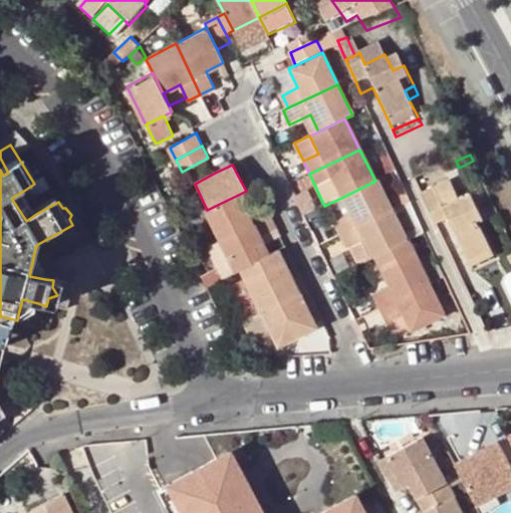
[(334,223),(340,236),(392,211),(375,181),(341,198),(349,216),(338,221),(334,223)]
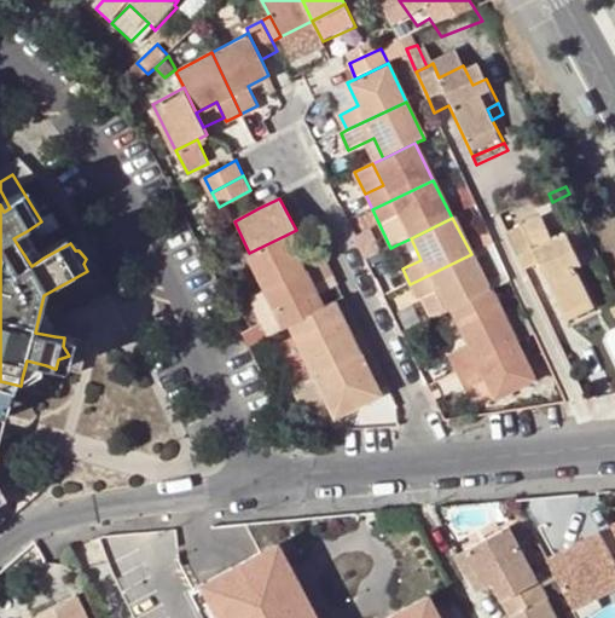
[(538,265),(562,316),(589,302),(574,271),(580,269),(566,237),(551,244),(540,220),(506,236),(522,272),(538,265)]
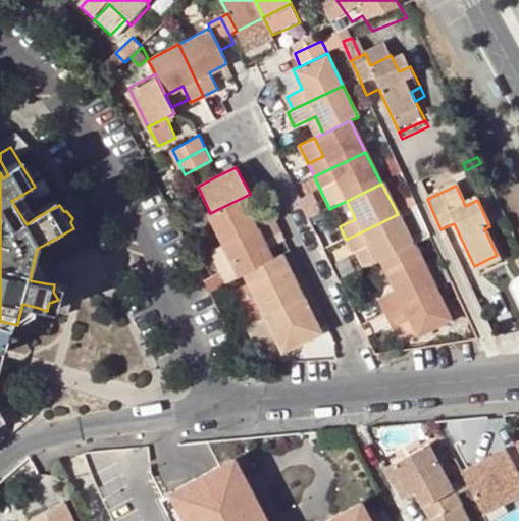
[(37,217),(22,195),(11,201),(27,224),(37,217)]
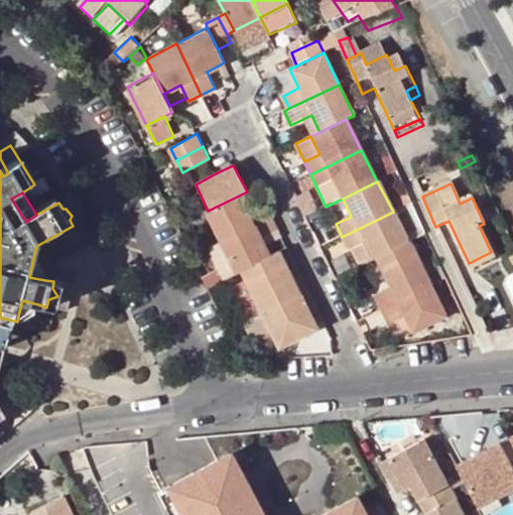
[(271,218),(265,204),(247,213),(239,196),(208,211),(205,212),(219,243),(271,218)]
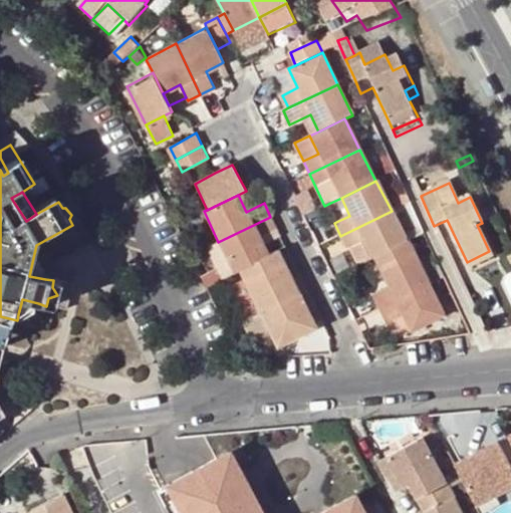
[(349,216),(341,198),(330,203),(338,221),(349,216)]
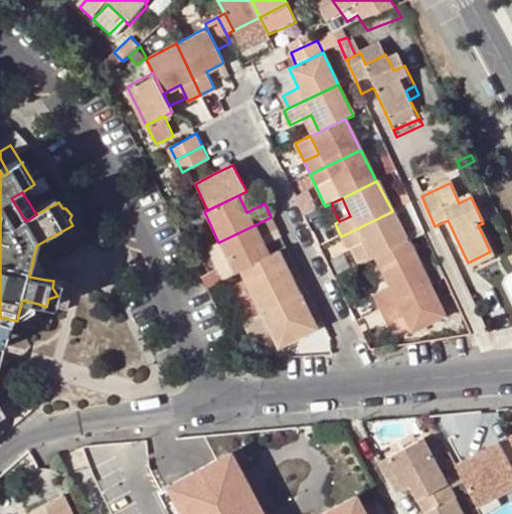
[(405,209),(417,234),(423,231),(411,206),(405,209)]
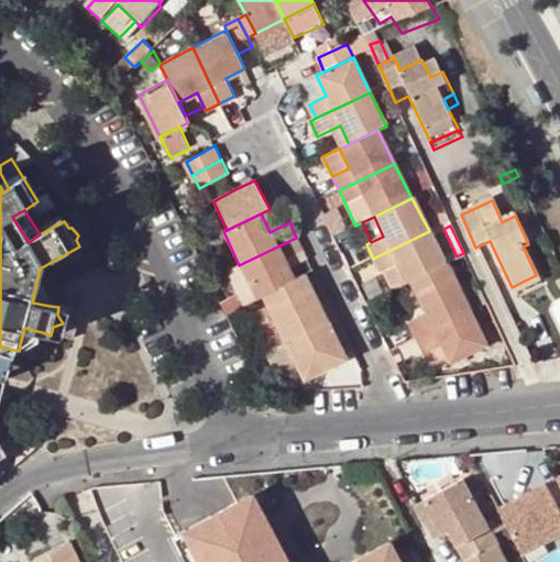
[(381,273),(385,271),(397,265),(407,284),(412,282),(446,265),(429,231),(373,259),(381,273)]
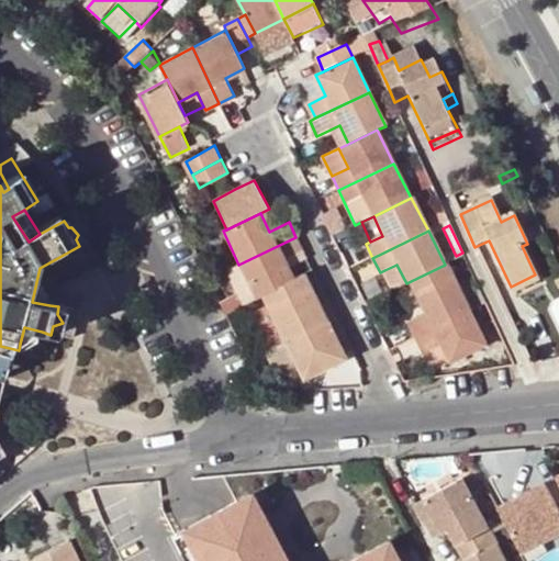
[(295,237),(238,265),(255,299),(263,295),(293,280),(283,262),(303,253),(295,237)]
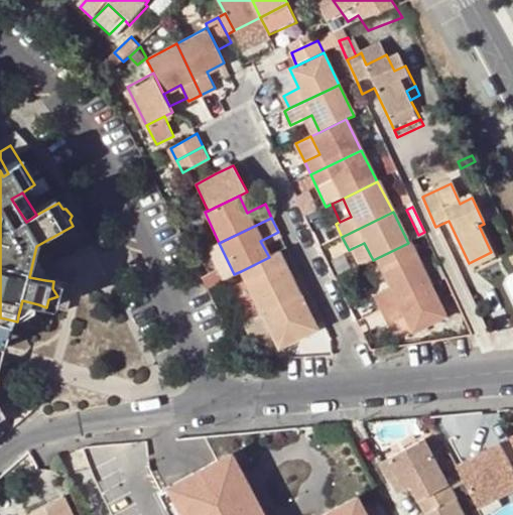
[(223,279),(234,274),(219,243),(207,249),(223,279)]
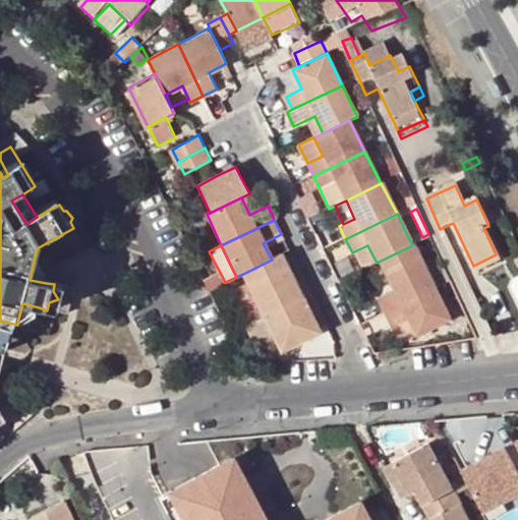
[(367,245),(356,250),(364,269),(377,263),(367,245)]
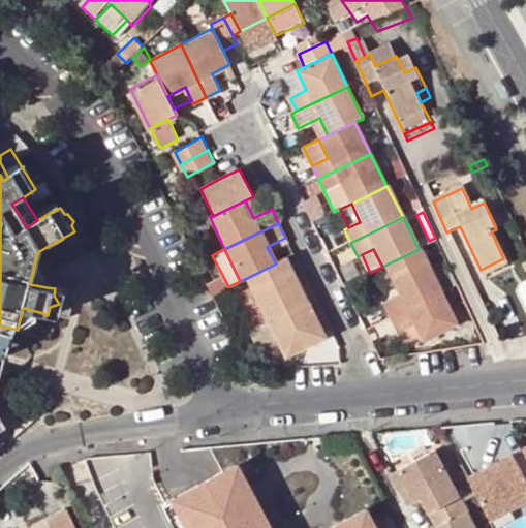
[(387,265),(393,278),(427,261),(421,249),(419,249),(387,265)]
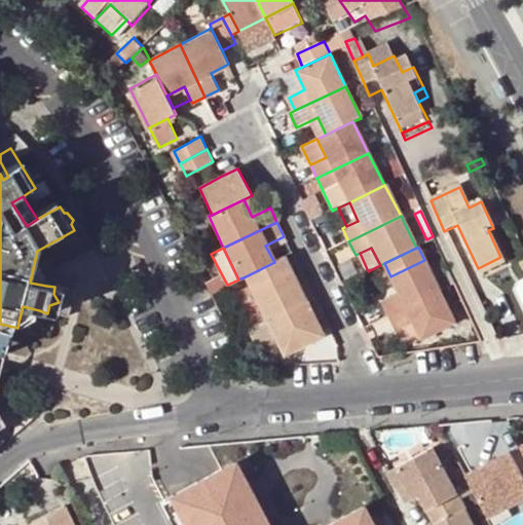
[(274,262),(246,276),(251,287),(290,267),(284,257),(274,262)]
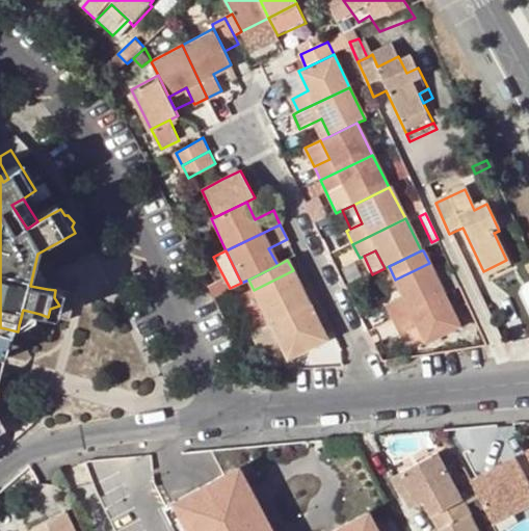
[(506,260),(483,271),(486,279),(510,267),(506,260)]
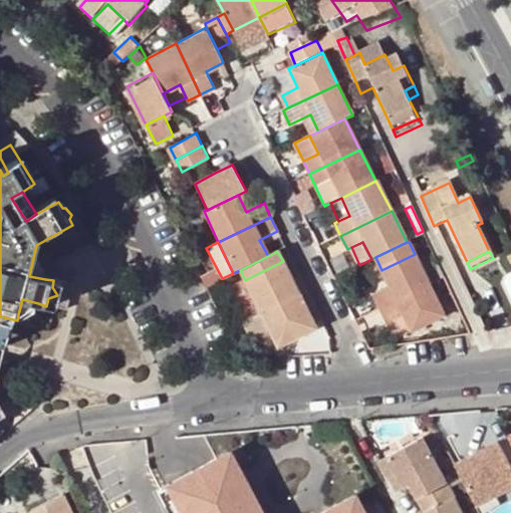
[(379,309),(430,285),(415,254),(381,270),(391,287),(373,296),(379,309)]
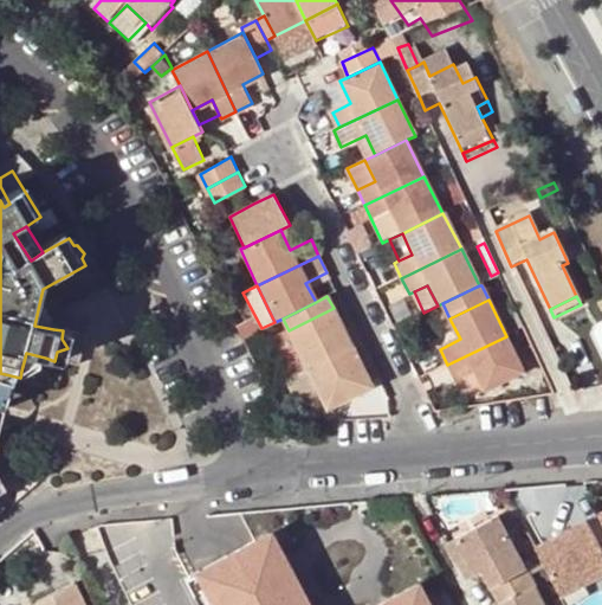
[(50,307),(39,304),(34,326),(53,329),(56,319),(50,307)]
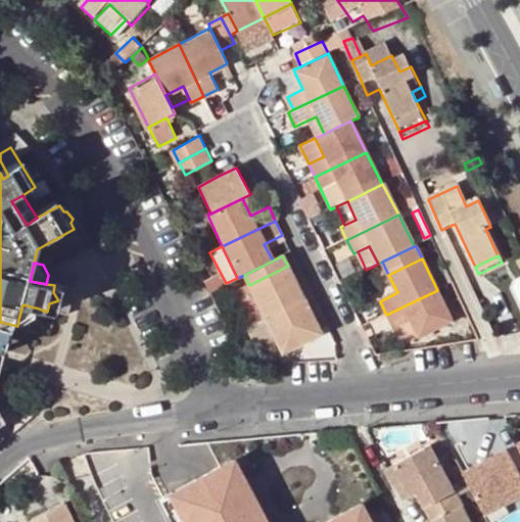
[(249,285),(266,318),(312,296),(305,284),(298,287),(294,277),(288,266),(249,285)]
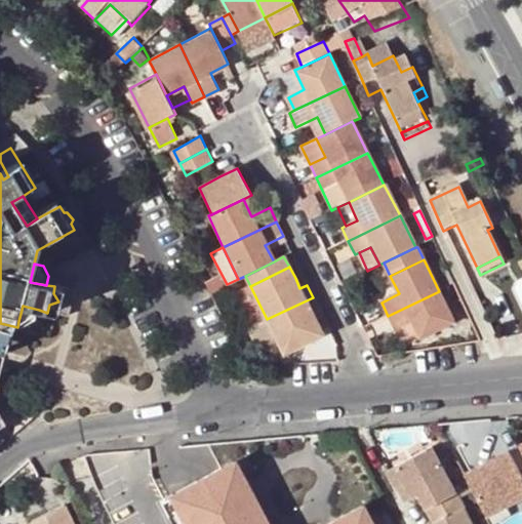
[(441,275),(447,287),(453,284),(447,272),(441,275)]
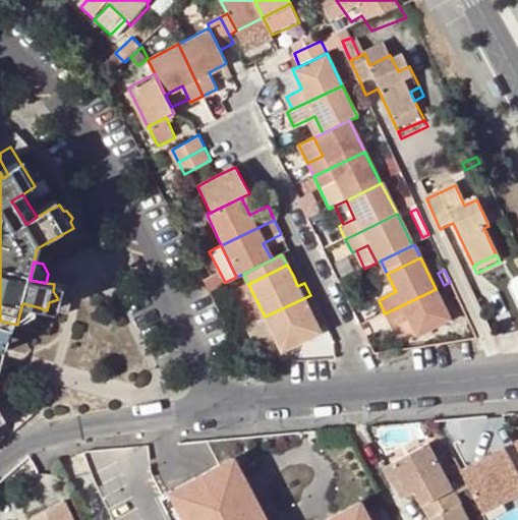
[(299,273),(293,276),(297,286),(304,283),(299,273)]
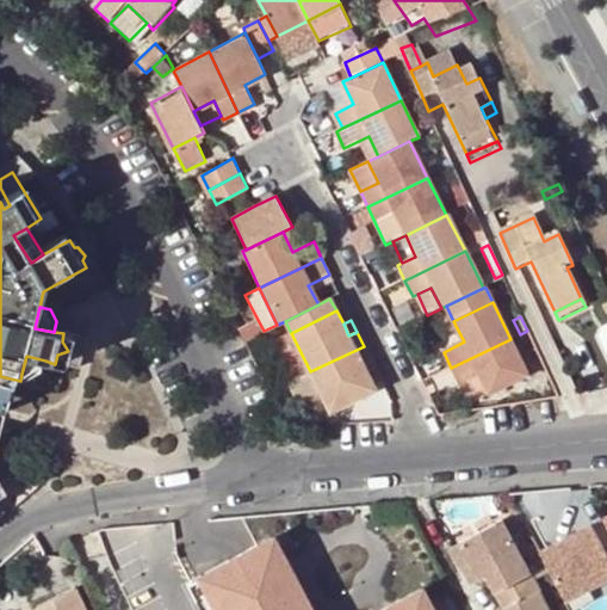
[(489,394),(528,374),(511,339),(451,368),(459,383),(478,374),(489,394)]
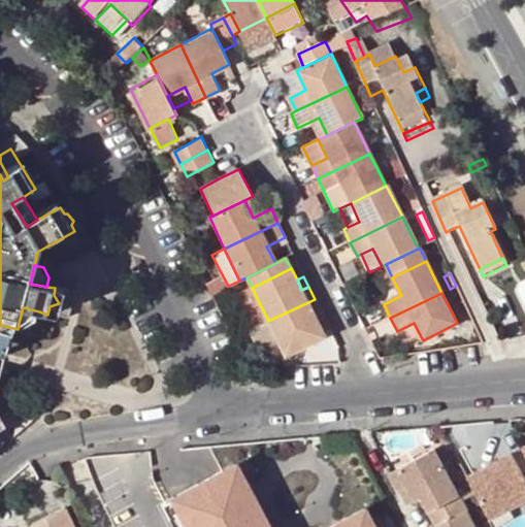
[(324,335),(319,325),(315,317),(322,314),(315,299),(268,321),(286,354),(324,335)]
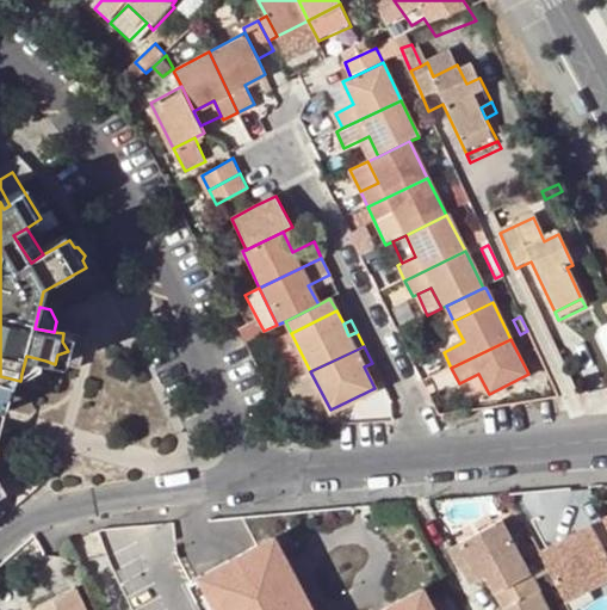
[(43,370),(45,361),(26,356),(22,374),(30,376),(43,370)]
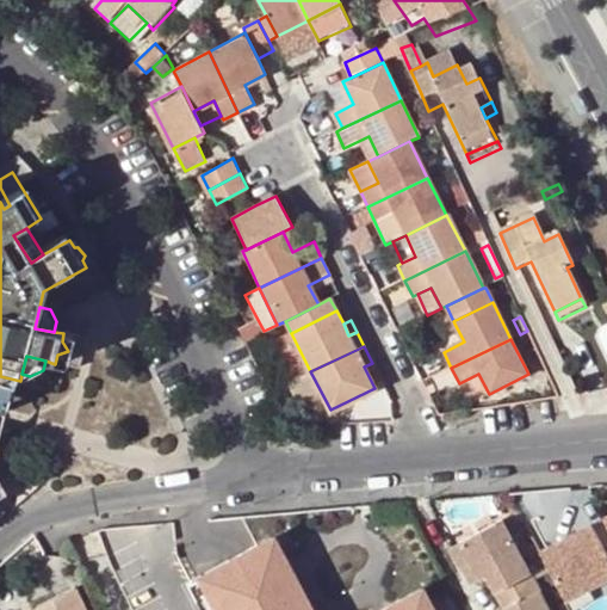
[(364,367),(369,376),(377,373),(372,363),(364,367)]
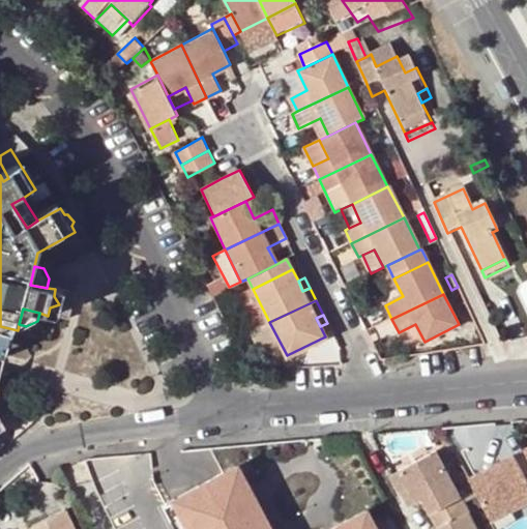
[(0,436),(8,431),(0,416),(0,436)]
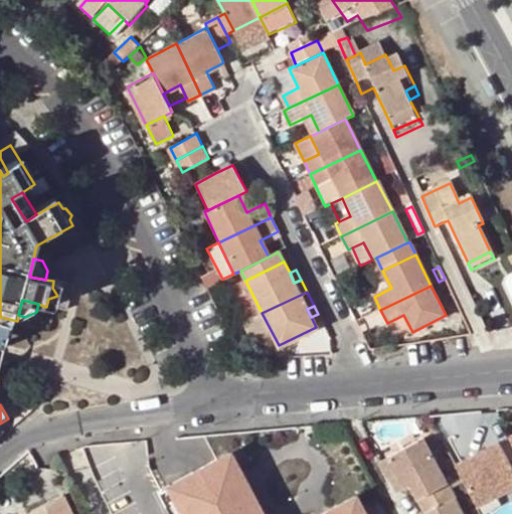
[(462,513),(428,447),(392,465),(408,496),(414,493),(425,513),(462,513)]
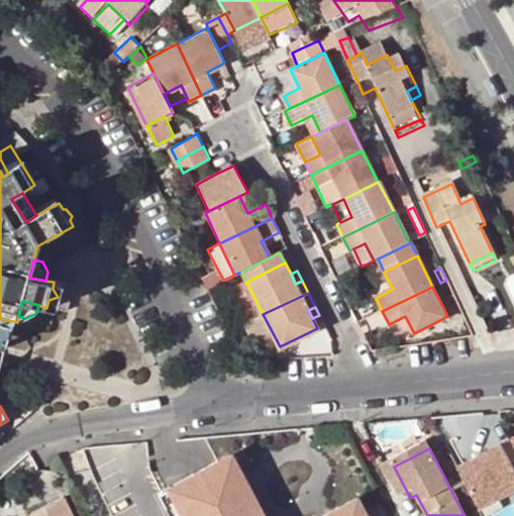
[(513,470),(502,448),(458,471),(482,513),(513,495),(513,470)]
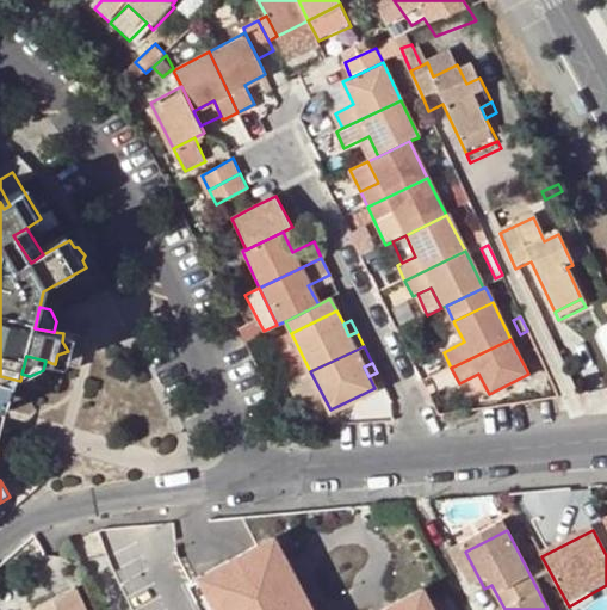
[(276,537),(194,575),(211,609),(432,609),(423,592),(389,609),(292,609),(272,570),(289,562),(276,537)]
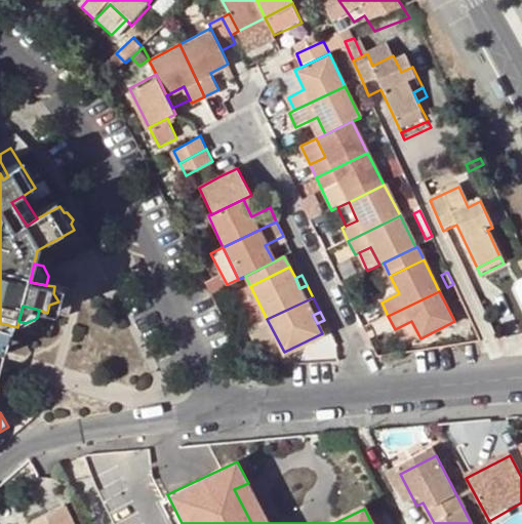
[(408,510),(416,506),(400,474),(391,479),(408,510)]
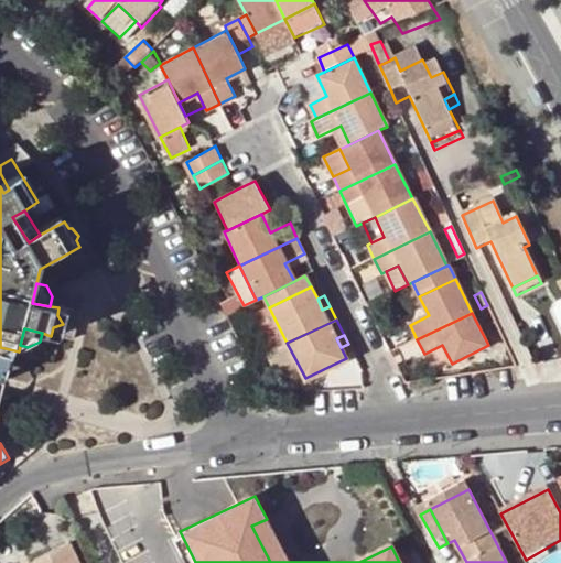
[(288,562),(267,519),(251,526),(270,562),(359,562),(288,562)]
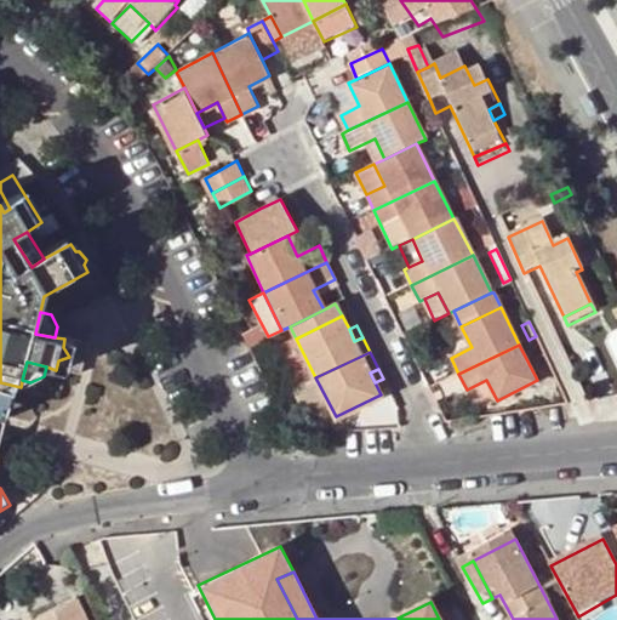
[(89,619),(83,606),(51,619),(89,619)]
